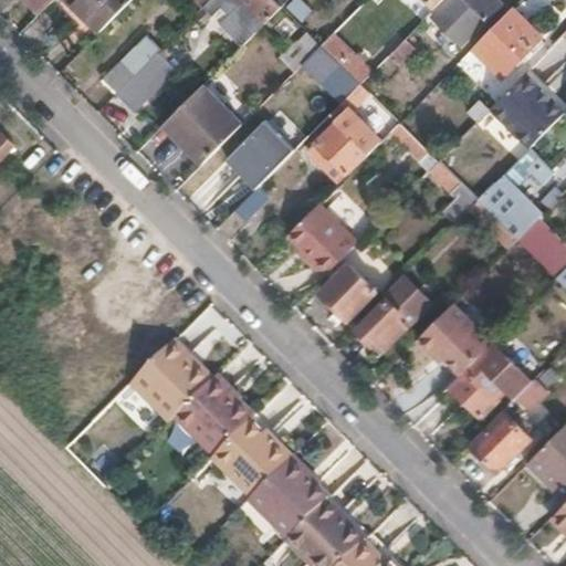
[(72,0),(104,31),(134,0),(72,0)]
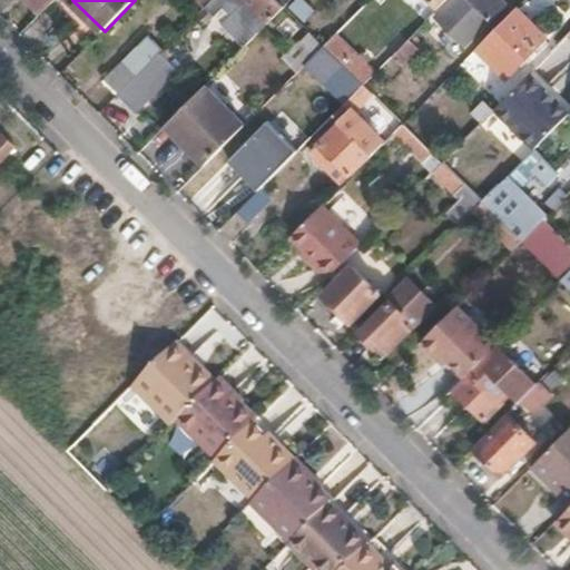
[(245,46),(286,6),(279,0),(212,0),(206,6),(217,17),(225,9),(233,17),(224,23),(245,46)]
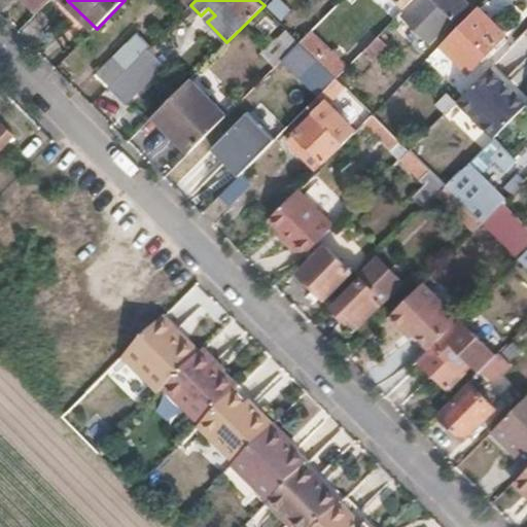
[(349,65),(321,37),(357,1),(355,0),(340,0),(335,6),(300,42),(338,77),(349,65)]
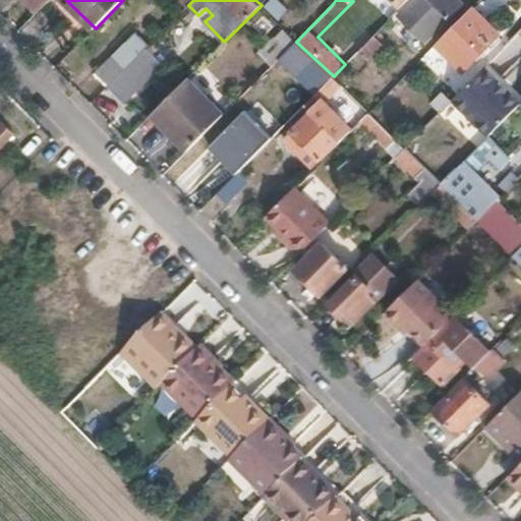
[(424,42),(464,3),(461,0),(414,0),(400,15),(424,42)]
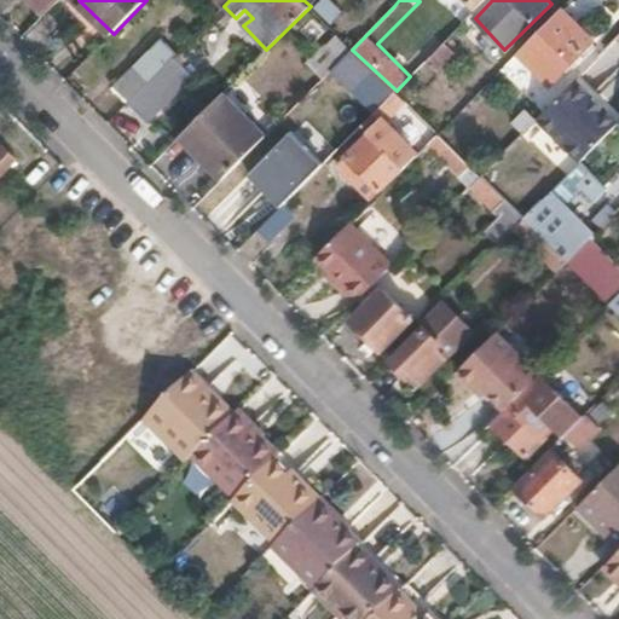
[(550,87),(594,42),(561,9),(526,44),(518,53),(550,87)]
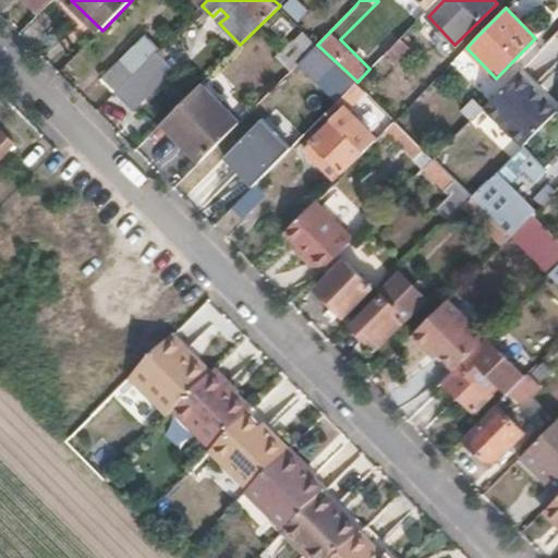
[(117,92),(158,50),(161,47),(148,33),(104,77),(117,92)]
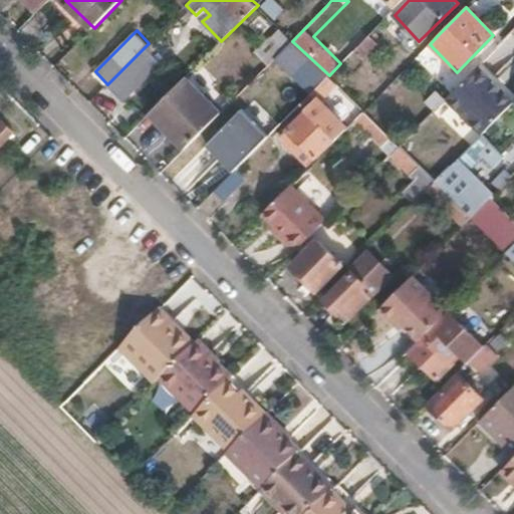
[(363,58),(378,41),(370,32),(353,50),(363,58)]
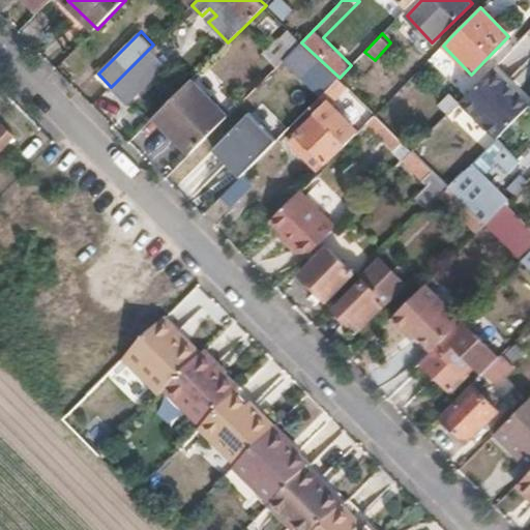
[(340,78),(301,42),(286,58),(322,94),(340,78)]
